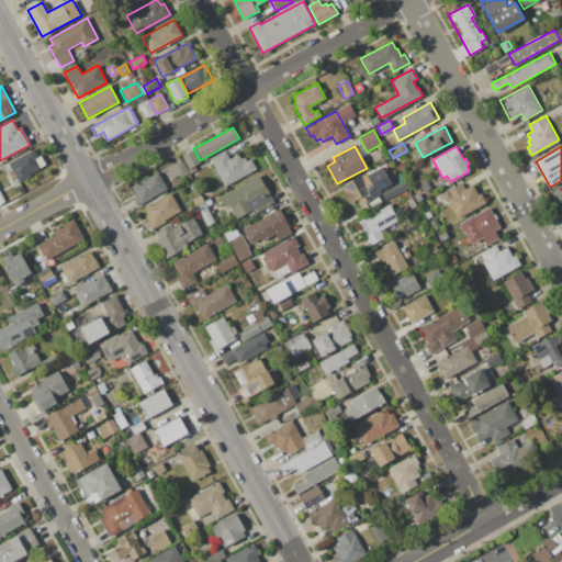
[(8,164),(35,148),(38,156),(41,155),(46,165),(30,173),(32,176),(19,183),(8,164)]
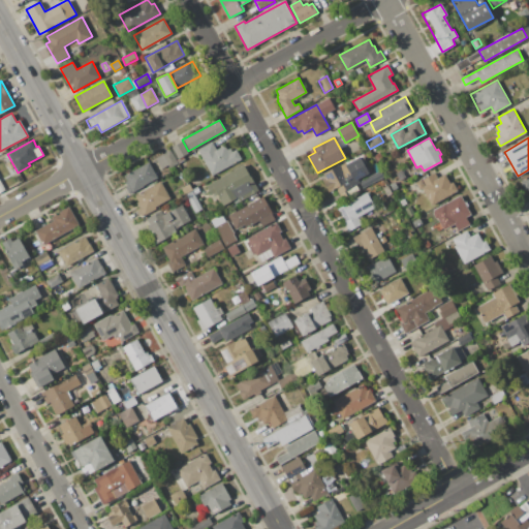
[(173,146),(181,141),(188,153),(180,158),(173,146)]
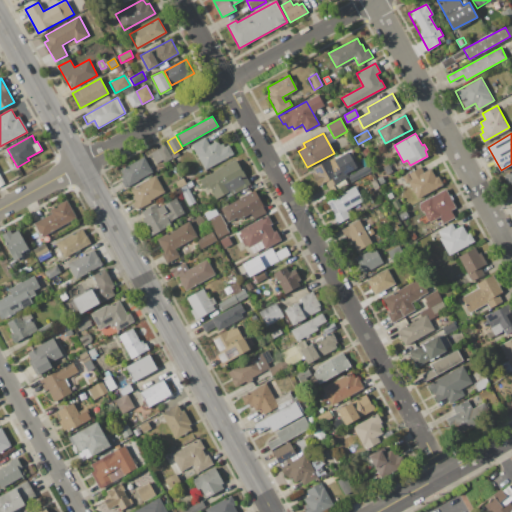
[(191,145),(206,137),(210,145),(217,140),(220,145),(223,143),(225,147),(228,145),(233,153),(205,169),(191,145)]
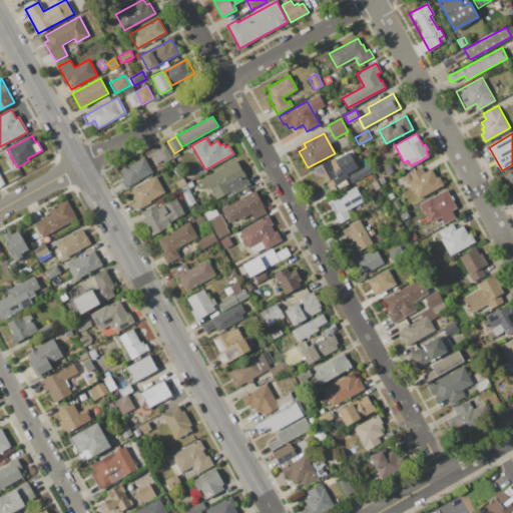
[(151,154),(165,146),(172,158),(164,162),(163,160),(156,164),(151,154)]
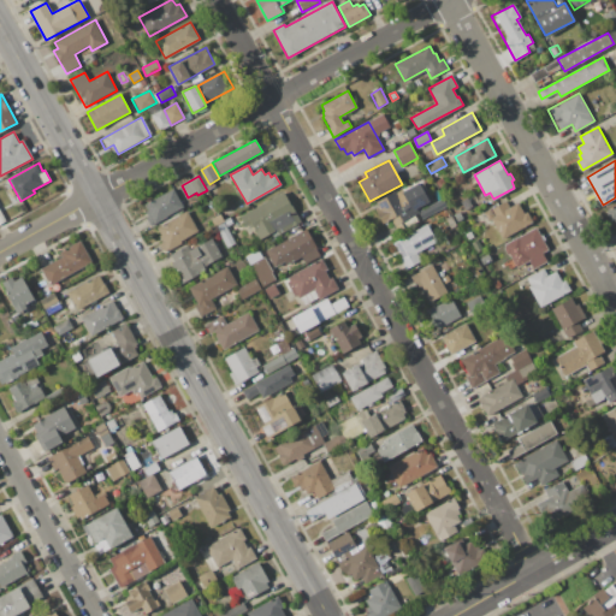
[(434,182),(443,177),(446,185),(439,189),(434,182)]
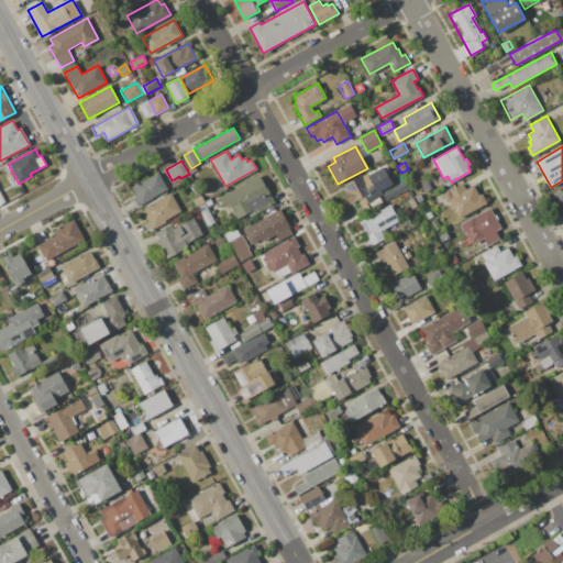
[(344,185),(361,176),(362,178),(384,167),(393,184),(381,189),(386,200),(364,211),(359,200),(351,205),(343,191),(346,189),(344,185)]
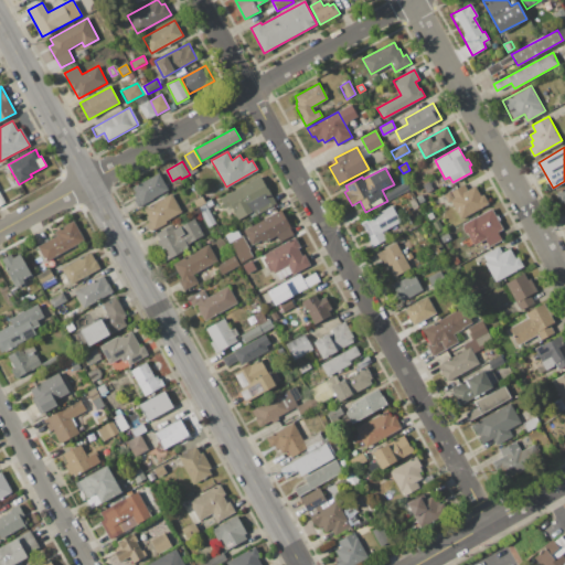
[(131,187),(158,172),(168,191),(141,205),(131,187)]
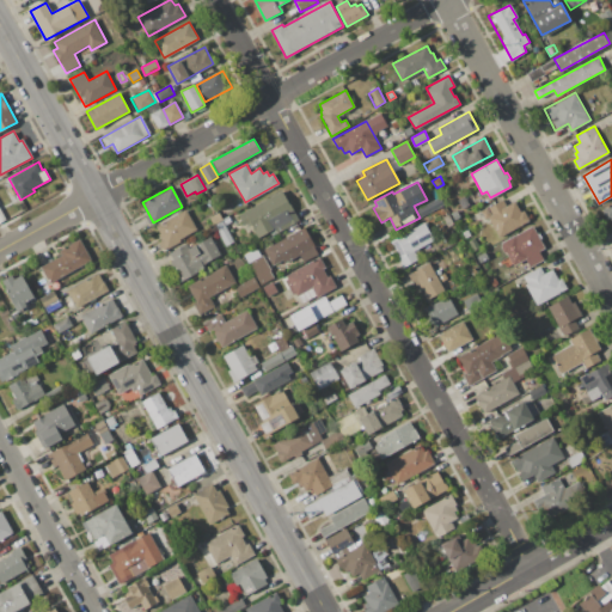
[(238,216),(282,191),(298,220),(277,232),(275,227),(258,237),(251,225),(249,226),(246,222),(243,225),(238,216)]
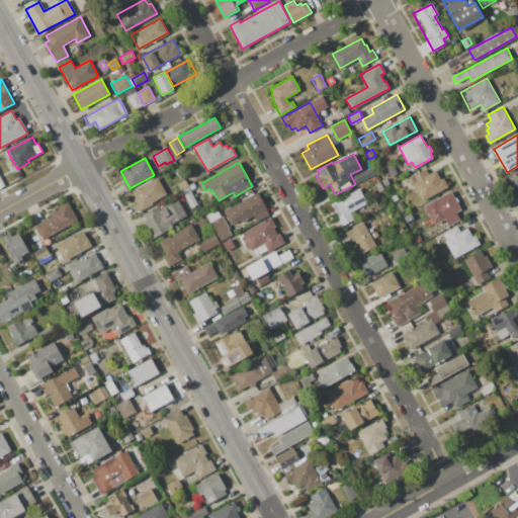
[(353,178),(372,168),(375,173),(356,183),(353,178)]
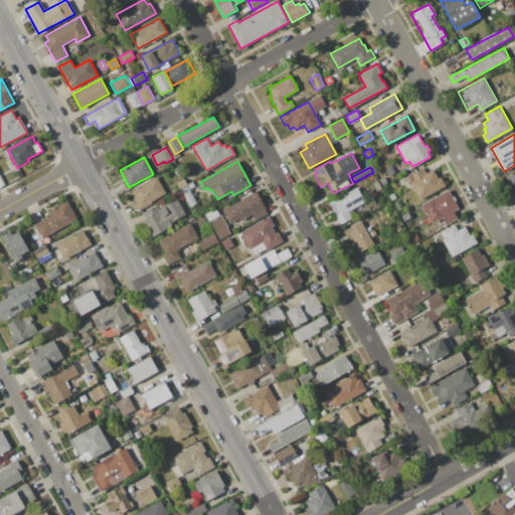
[(404,178),(423,167),(426,173),(433,170),(438,180),(442,178),(446,186),(419,200),(410,183),(407,184),(404,178)]
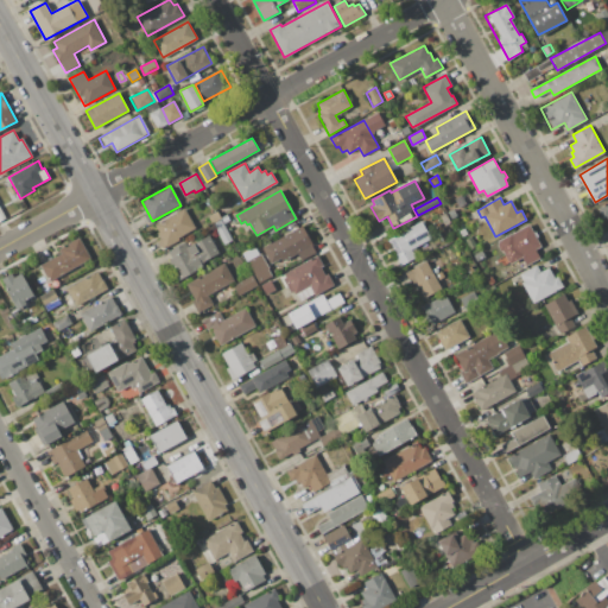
[(597,209),(607,203),(607,221),(606,217),(603,219),(597,209)]
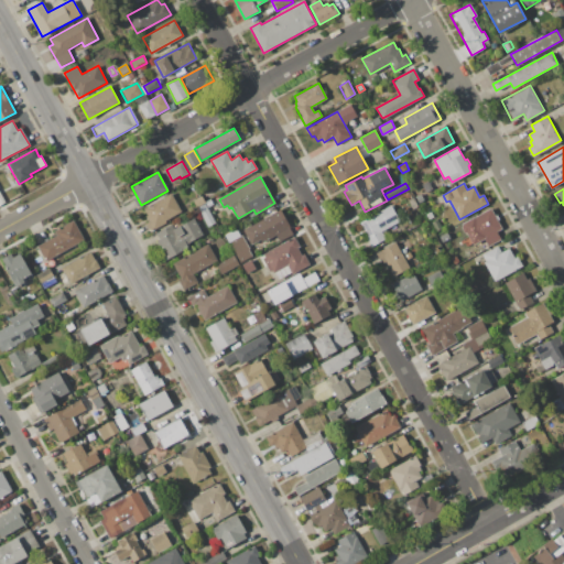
[(143,207),(171,193),(181,212),(165,220),(166,223),(151,231),(147,223),(149,221),(147,216),(148,215),(143,207)]
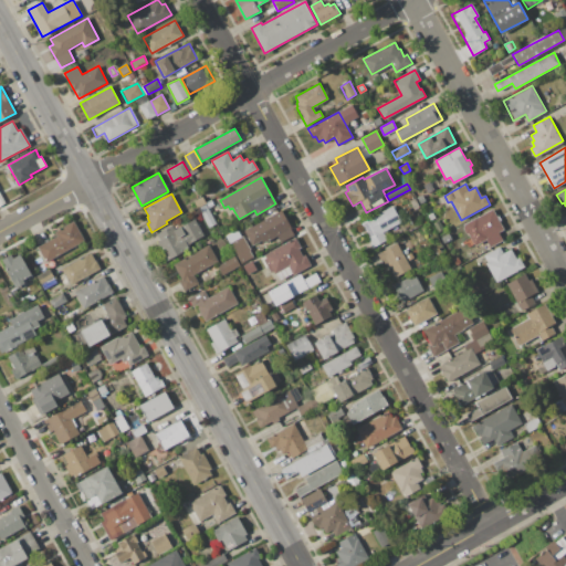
[(192,202),(202,197),(206,202),(196,208),(192,202)]
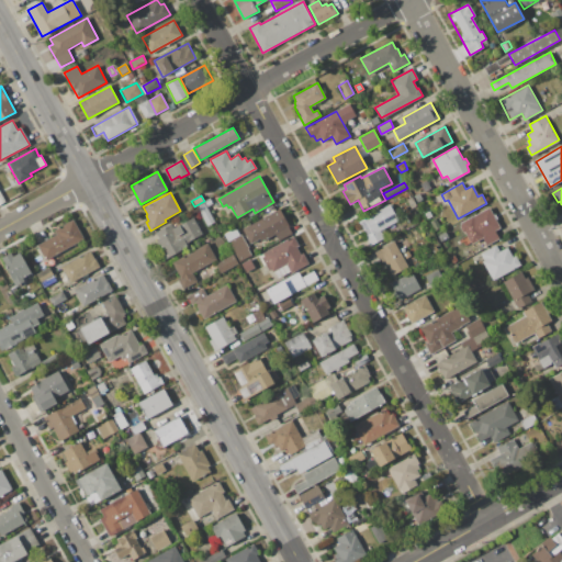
[(407,199),(412,197),(416,205),(412,209),(407,199)]
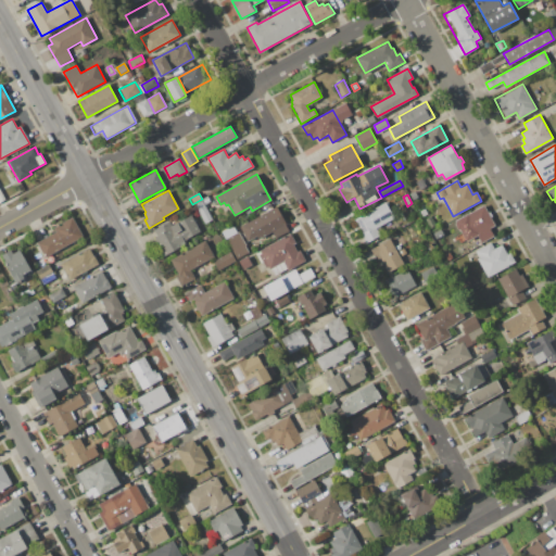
[(193,206),(202,201),(213,220),(204,226),(193,206)]
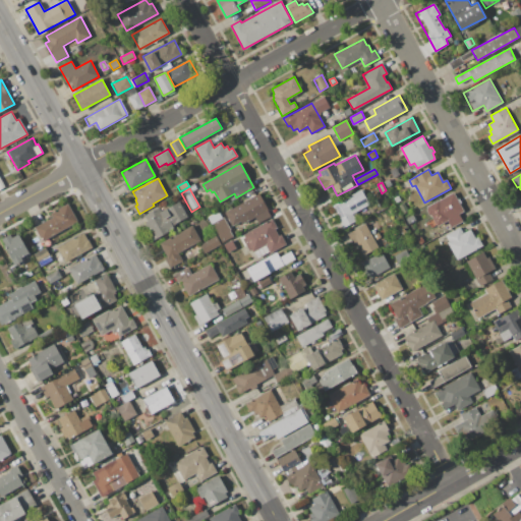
[(334,206),(361,190),(369,204),(352,214),(356,221),(343,228),(339,220),(341,219),(334,206)]
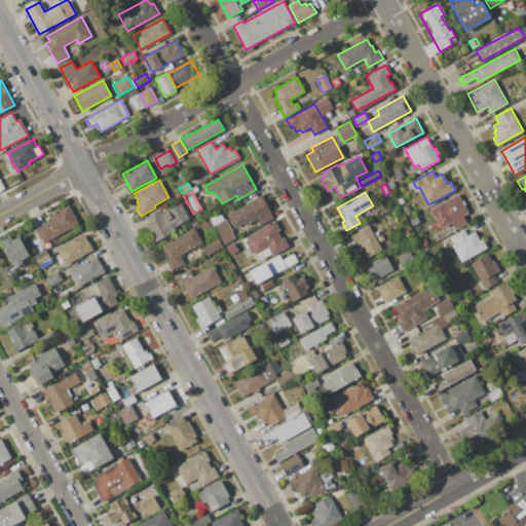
[(429,210),(457,194),(467,213),(463,215),(467,223),(455,229),(451,222),(440,228),(429,210)]
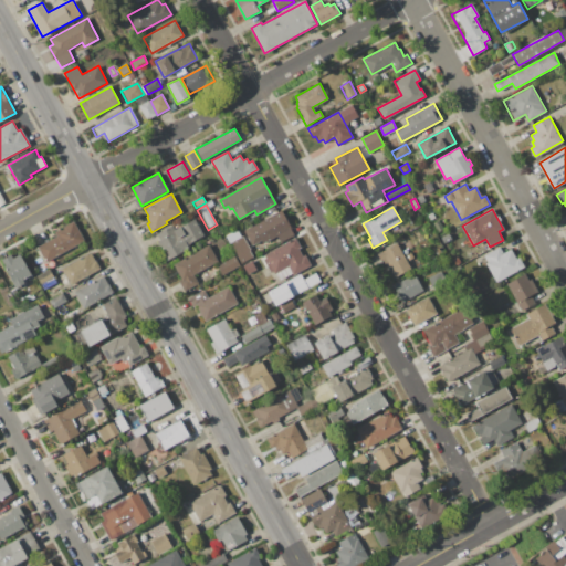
[(244,231),(281,210),(294,234),(282,242),(278,236),(264,243),(262,240),(252,244),(244,231)]
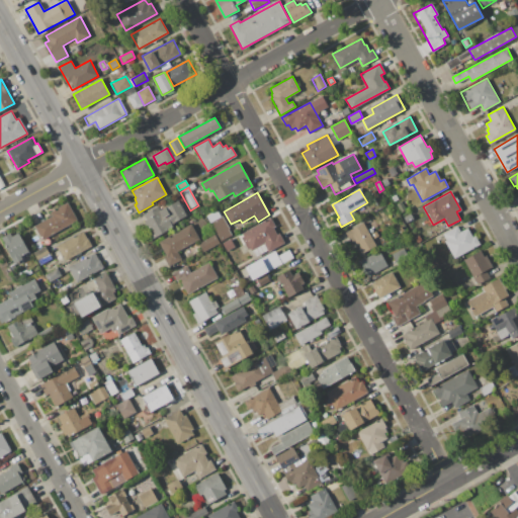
[(140,214),(157,204),(163,217),(167,214),(164,208),(178,200),(186,216),(171,225),(173,227),(153,238),(140,214)]
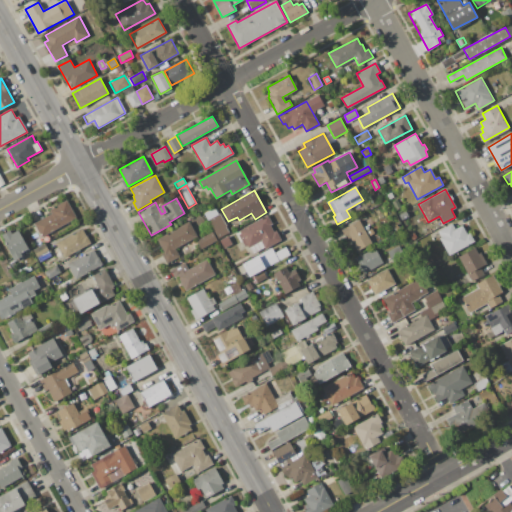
[(392,201),(397,199),(400,205),(395,207),(392,201)]
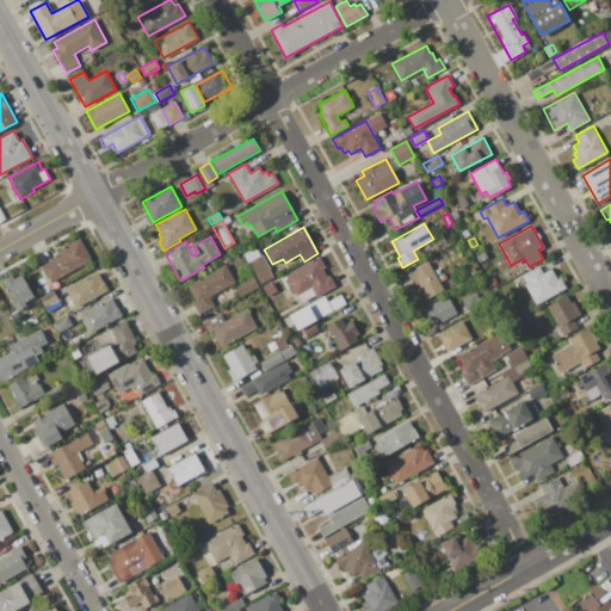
[(59,250),(80,239),(91,259),(49,282),(41,266),(61,254),(59,250)]
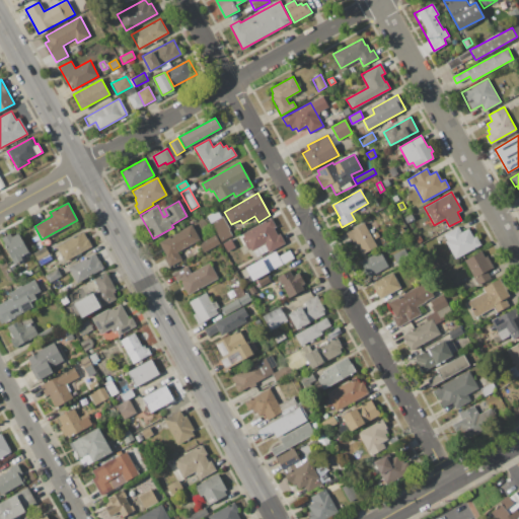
[(404,220),(413,215),(415,220),(406,225),(404,220)]
